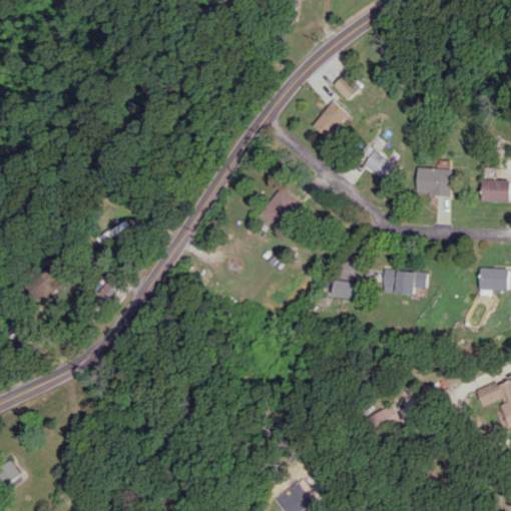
[(349,114),(333,102),(314,128),(330,140),(349,114)]
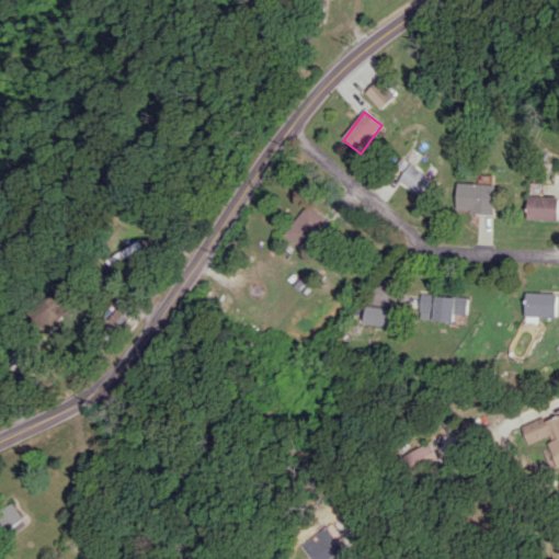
[(431,179),(410,164),(398,182),(419,197),(431,179)]
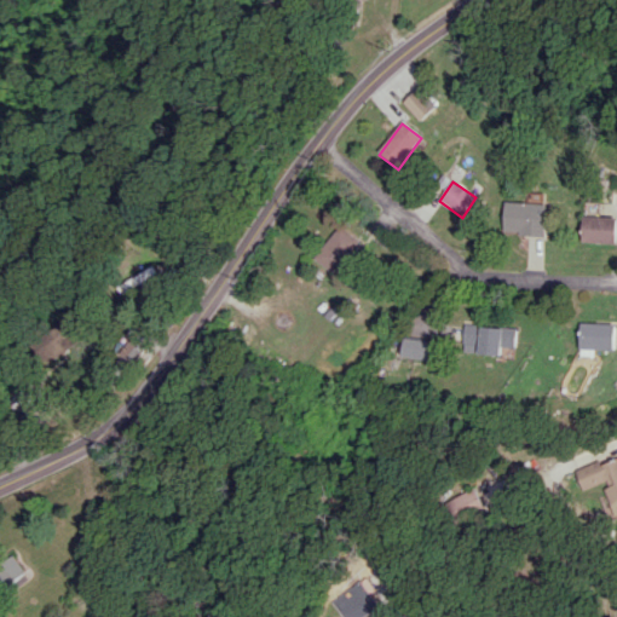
[(543,237),(545,205),(503,203),(502,235),(543,237)]
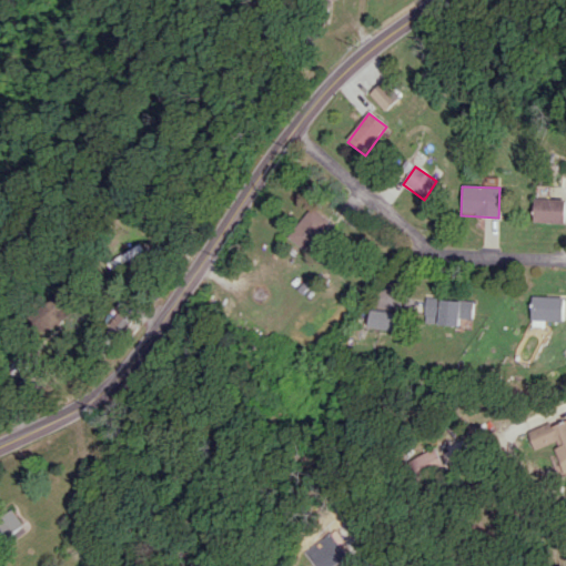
[(565,224),(565,202),(565,200),(534,200),(533,223),(565,224)]
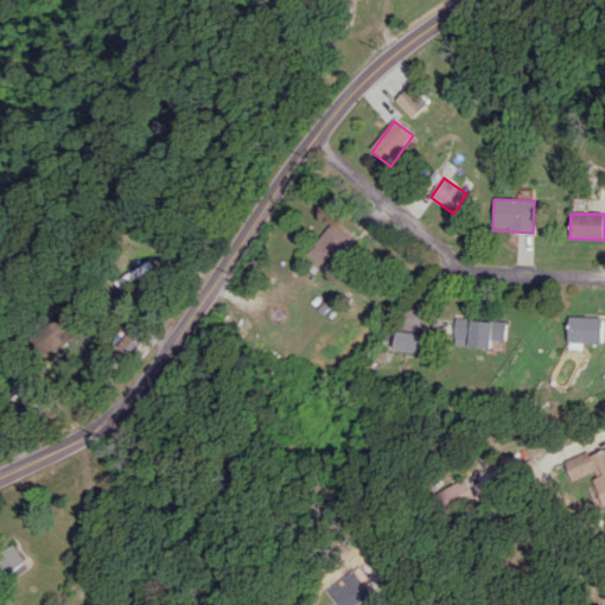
[(352,239),(332,222),(306,255),(326,271),(352,239)]
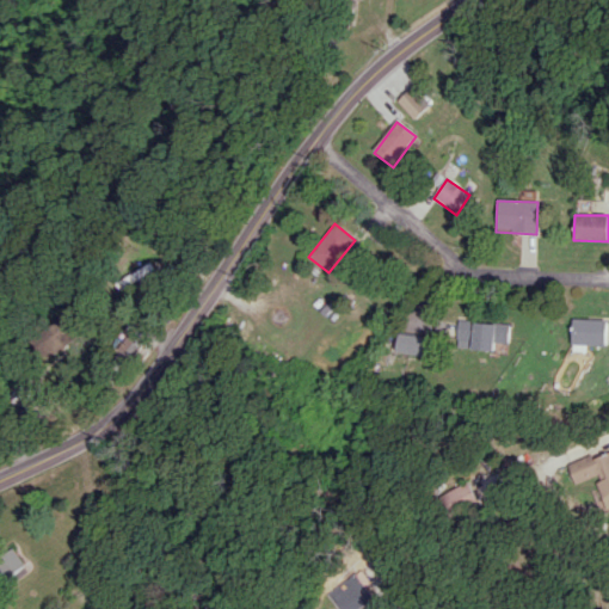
[(571,352),(585,354),(585,346),(604,348),(606,321),(571,320),(571,352)]
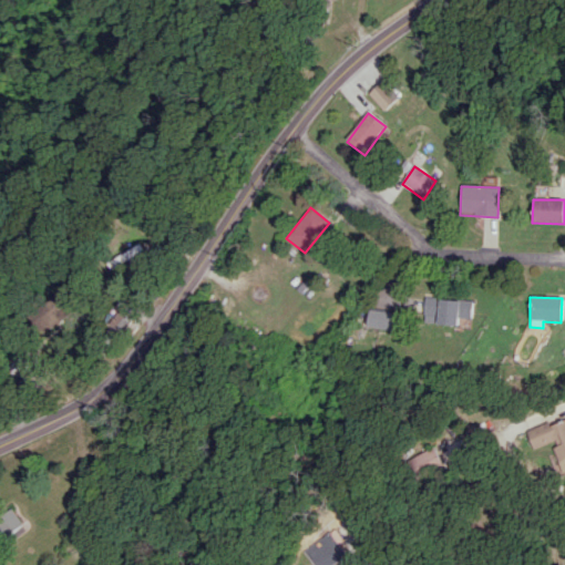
[(422,325),(459,326),(459,320),(471,320),(472,300),(422,300),(422,325)]
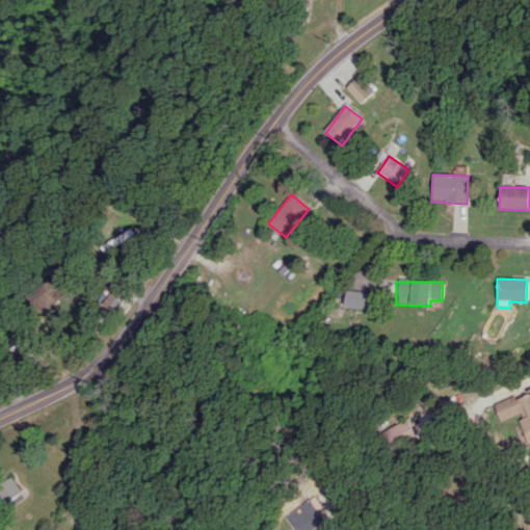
[(370,296),(345,291),(342,307),(367,312),(370,296)]
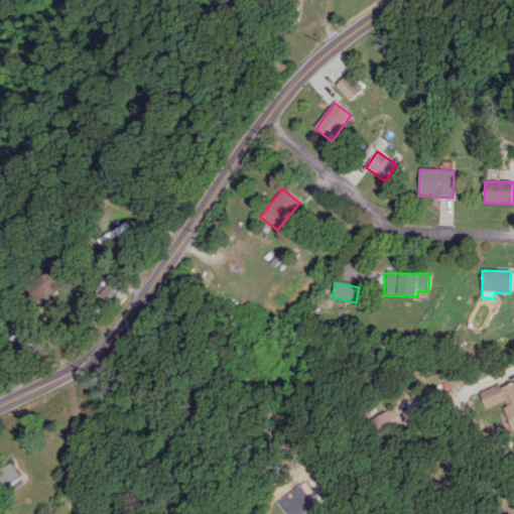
[(512,431),(513,429),(513,381),(480,394),(485,410),(502,403),(512,431)]
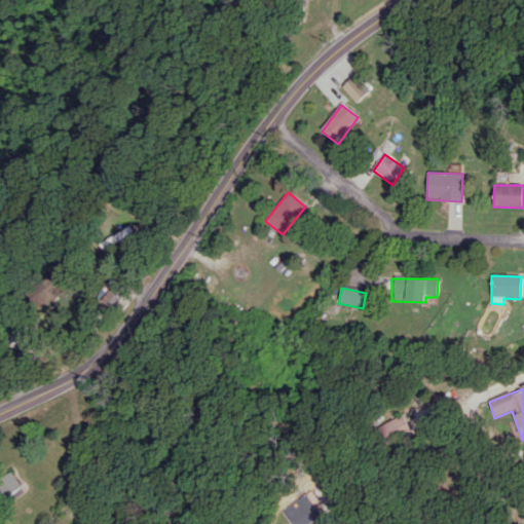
[(377,425),(379,437),(406,431),(404,418),(377,425)]
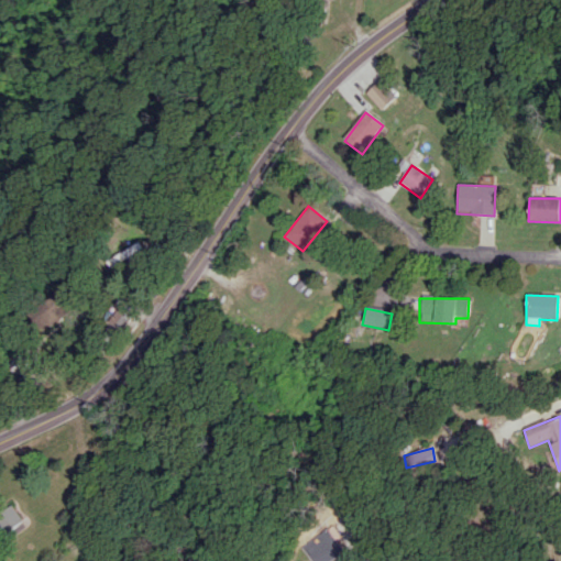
[(0,526),(7,535),(22,521),(10,507),(0,515),(0,526)]
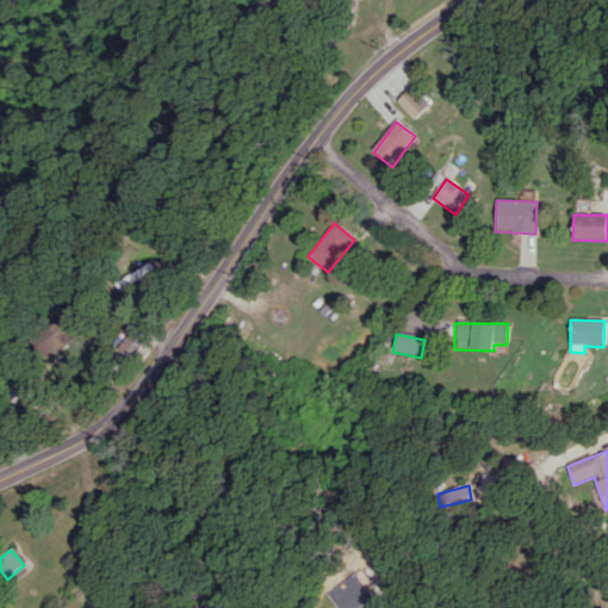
[(359,607),(372,599),(353,574),(326,594),(335,607),(359,607)]
